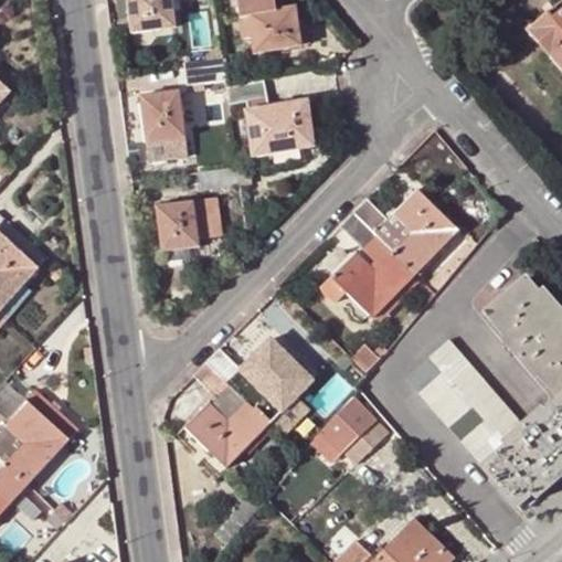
[(110,0),(115,21),(130,19),(127,0),(110,0)]
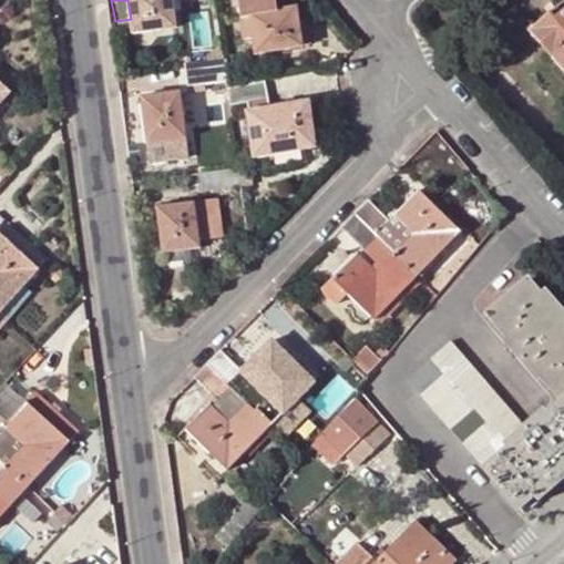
[(127,0),(131,19),(133,31),(175,26),(171,0),(127,0)]
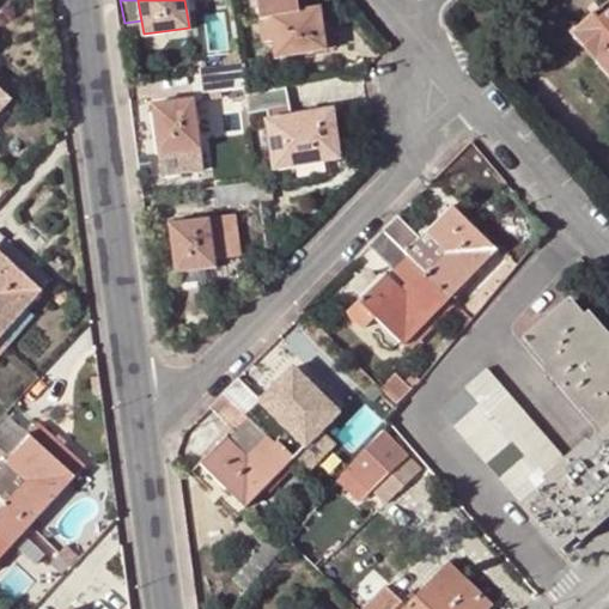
[(270,17),(275,54),(336,46),(334,31),(324,34),(323,24),(320,5),(299,8),(298,0),(257,0),(261,18),(270,17)]
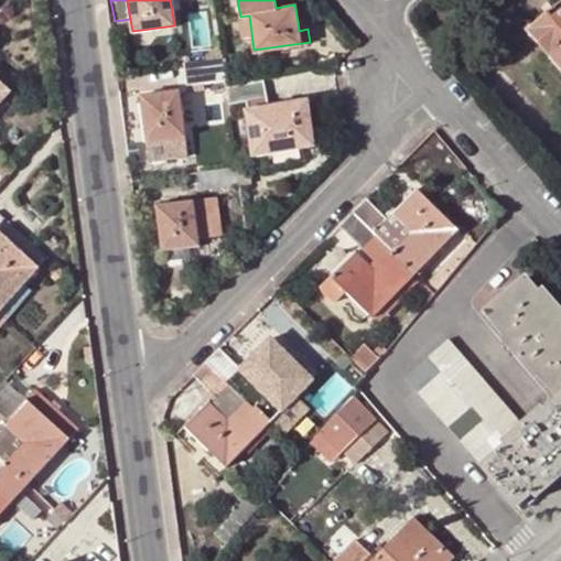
[(560,9),(552,15),(548,10),(527,29),(560,67),(560,9)]
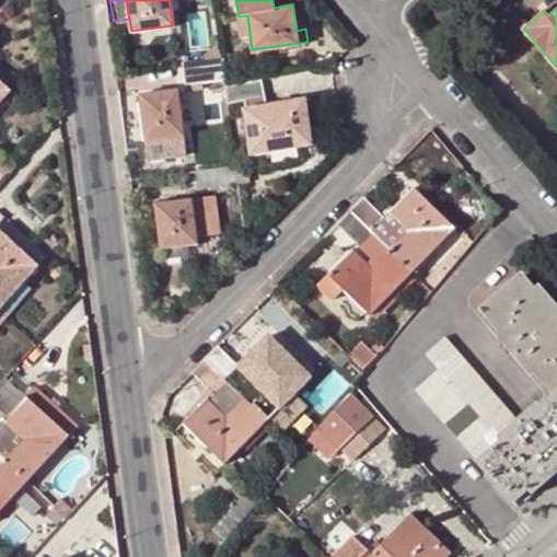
[(296,22),(297,31),(305,28),(304,20),(296,22)]
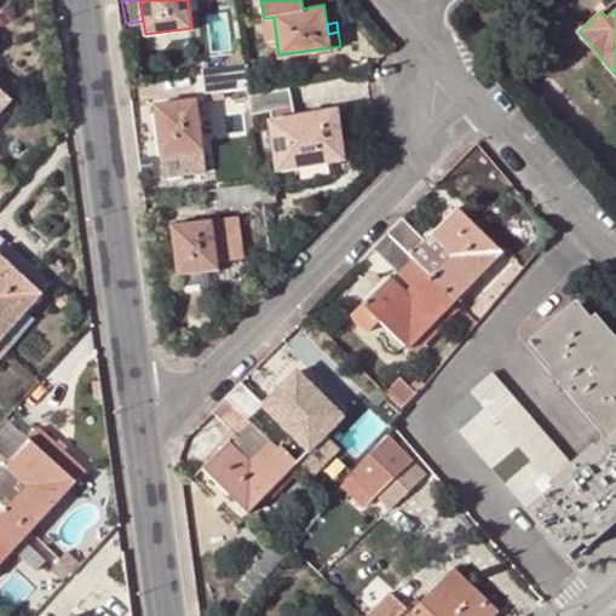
[(248,86),(246,62),(201,68),(206,93),(248,86)]
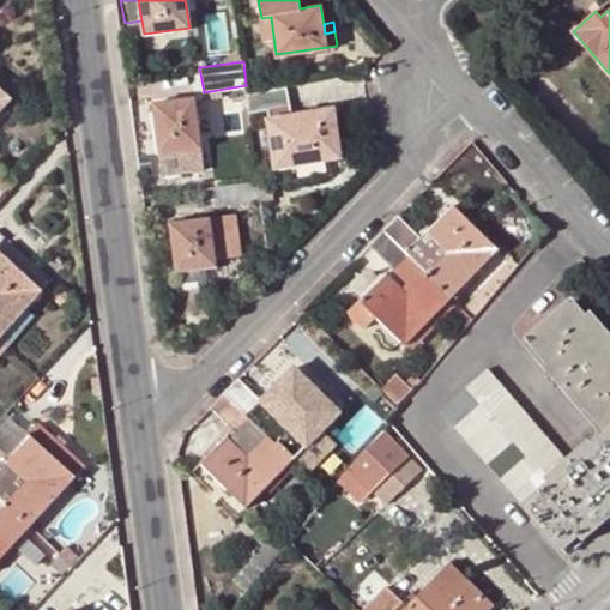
[(289,104),(285,85),(247,92),(249,113),(289,104)]
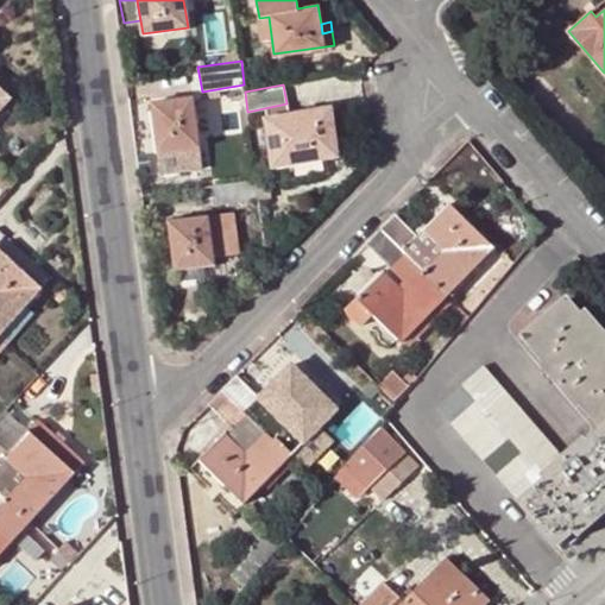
[(0,87),(0,109),(11,98),(0,87)]
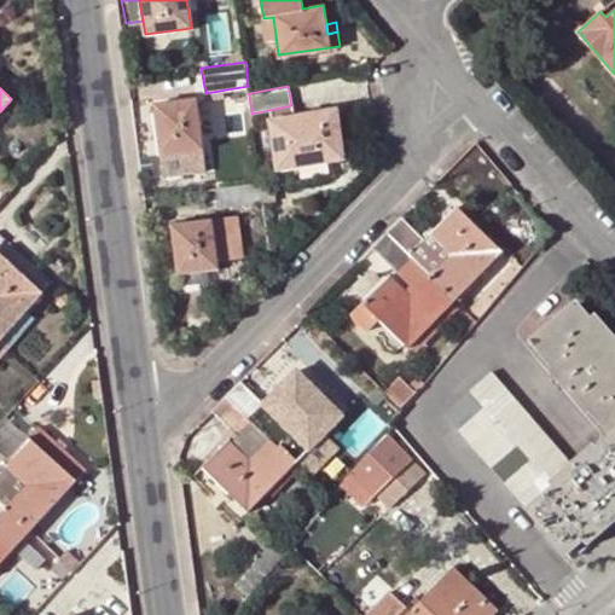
[(203,149),(196,100),(155,105),(162,155),(203,149)]
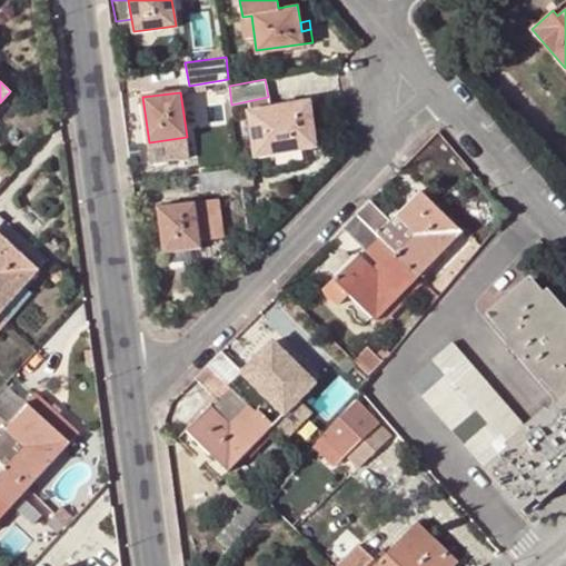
[(316,146),(309,101),(248,110),(255,155),(316,146)]
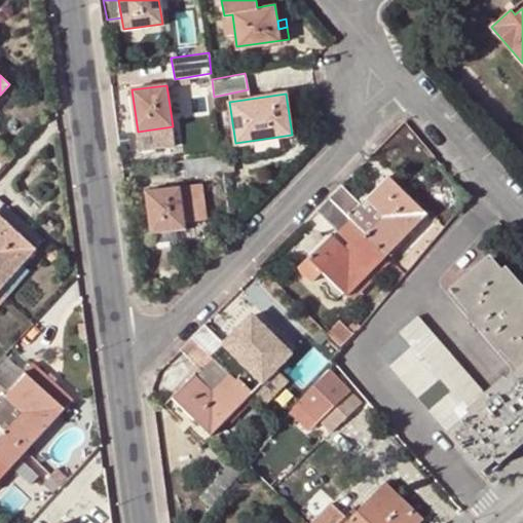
[(329,197),(386,254),(426,214),(388,176),(362,202),(342,184),(329,197)]
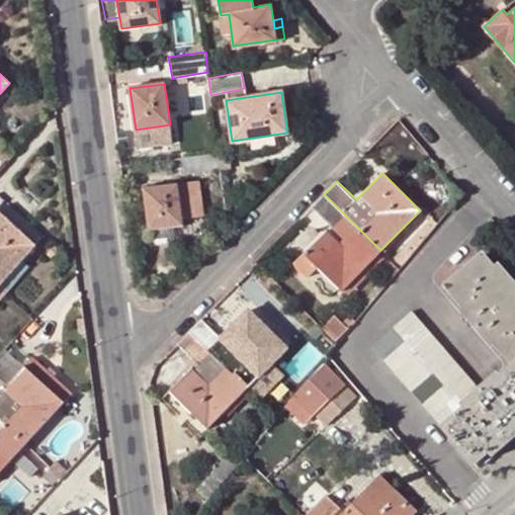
[(202,215),(198,180),(142,187),(149,230),(183,225),(182,218),(202,215)]
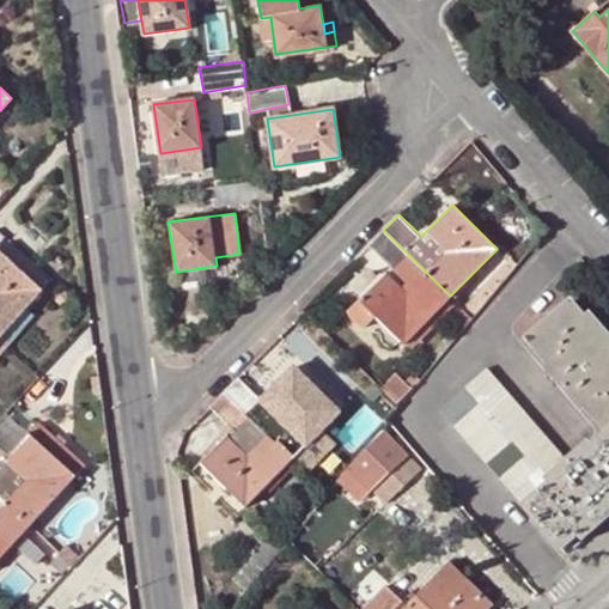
[(403,343),(450,296),(383,230),(369,244),(413,286),(407,292),(387,273),(348,311),(364,327),(375,315),(403,343)]
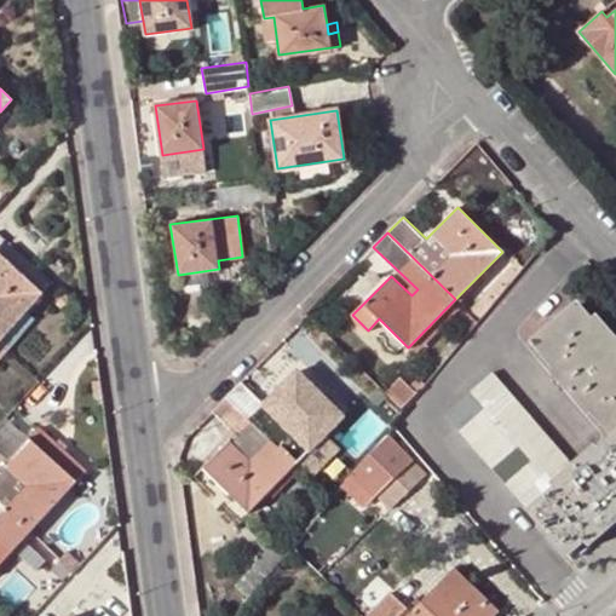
[(0,338),(24,312),(42,293),(0,254),(0,338)]
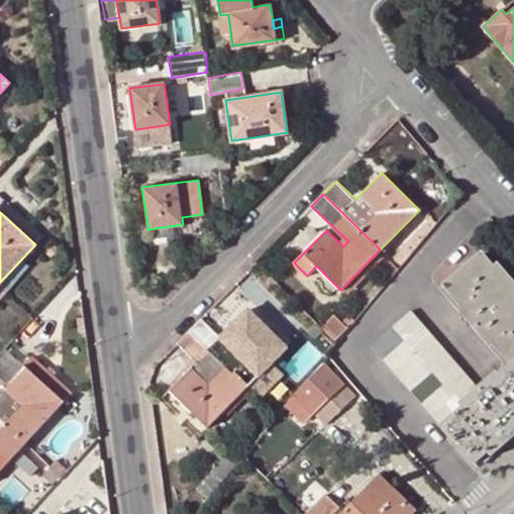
[(475,463),(488,450),(513,427),(513,291),(492,267),(480,252),(443,285),(463,307),(495,343),(512,364),(499,374),(463,406),(459,402),(479,385),(412,309),(372,344),(475,463)]
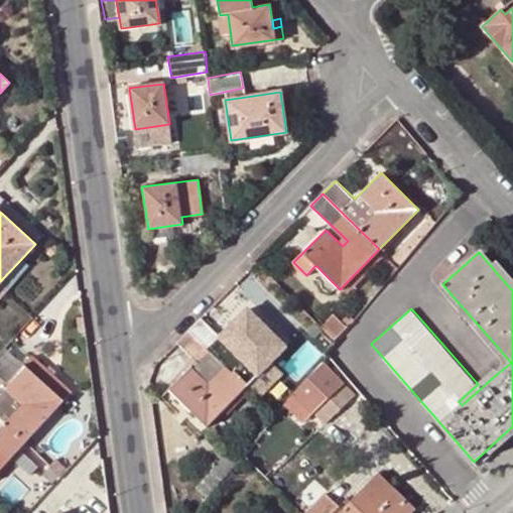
[(27,266),(20,260),(0,281),(0,287),(3,291),(27,266)]
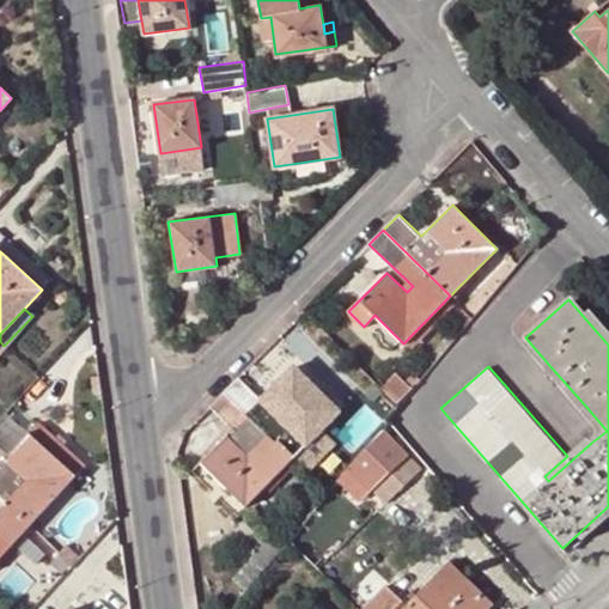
[(608,330),(590,310),(583,316),(608,345),(608,330)]
